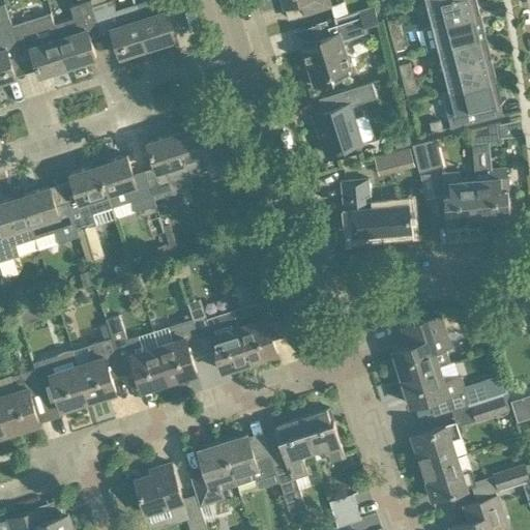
[(91,4),(90,0),(84,0),(79,1),(70,4),(75,17),(55,22),(68,64),(96,56),(89,31),(99,28),(91,4)]
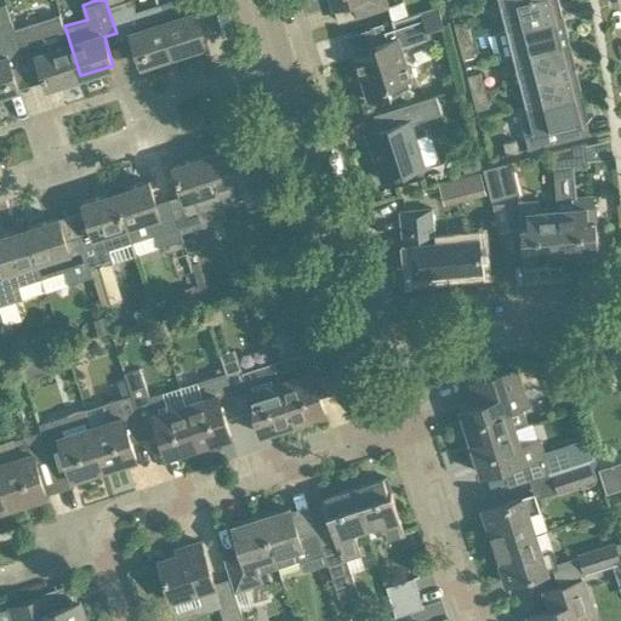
[(159,4),(137,11),(134,0),(121,0),(107,5),(117,33),(118,39),(119,39),(132,35),(141,64),(175,53),(159,4)]
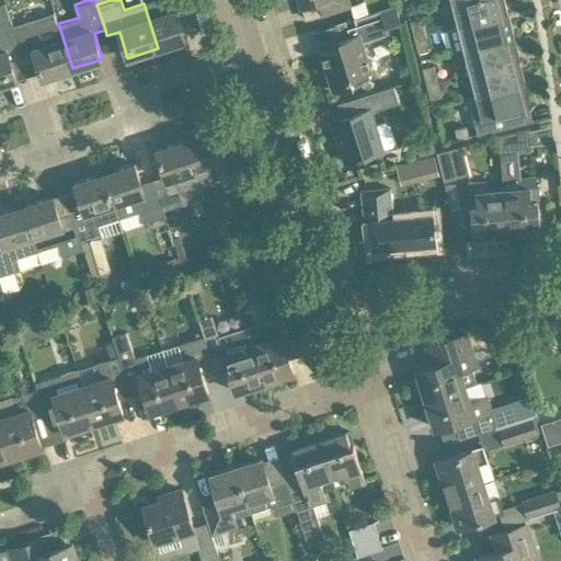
[(153,0),(144,3),(158,48),(187,38),(179,12),(192,9),(189,0),(153,0)]
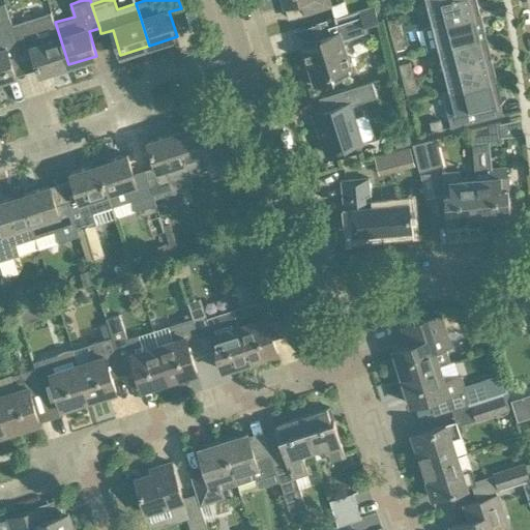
[(329,0),(283,0),(285,5),(301,0),(304,0),(310,11),(329,5),(331,4),(329,0)]
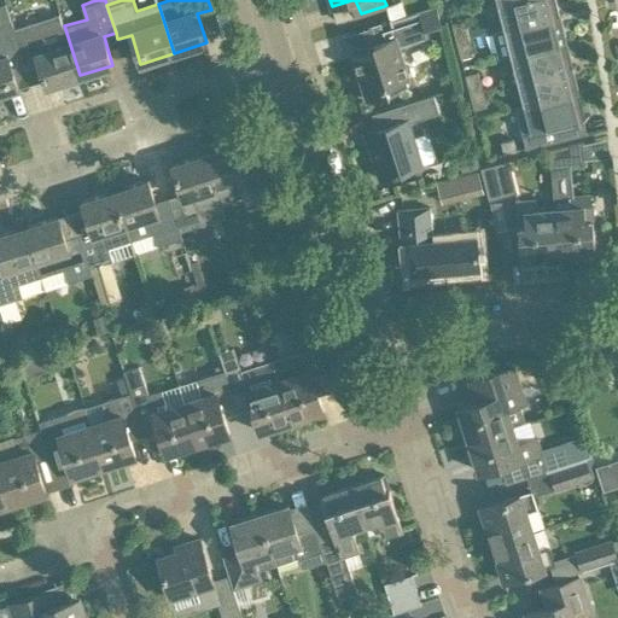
[(505,0),(500,1),(506,27),(554,15),(551,0),(505,0)]
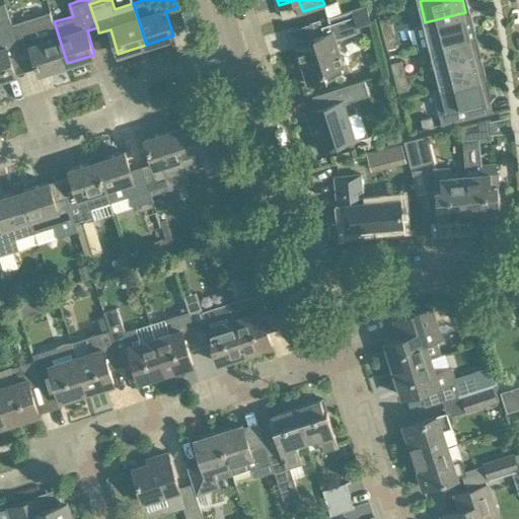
[(11,23),(9,17),(4,3),(0,3),(0,78),(15,73),(8,49),(18,46),(11,23)]
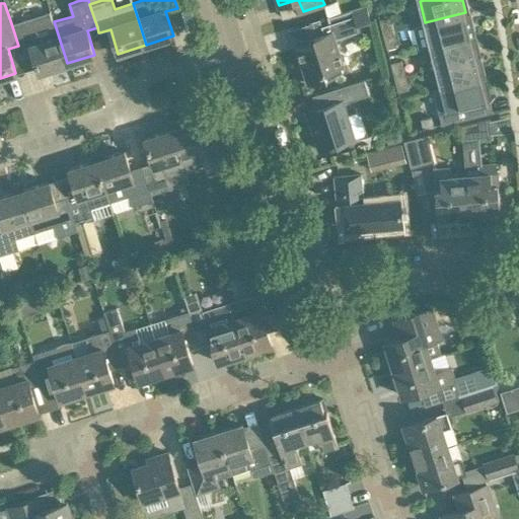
[(356,23),(370,19),(366,5),(362,6),(341,13),(341,15),(329,18),(330,23),(321,25),(319,19),(309,22),(313,35),(315,42),(297,48),(308,83),(327,77),(327,79),(343,72),(341,66),(344,65),(336,39),(358,31),(356,23)]
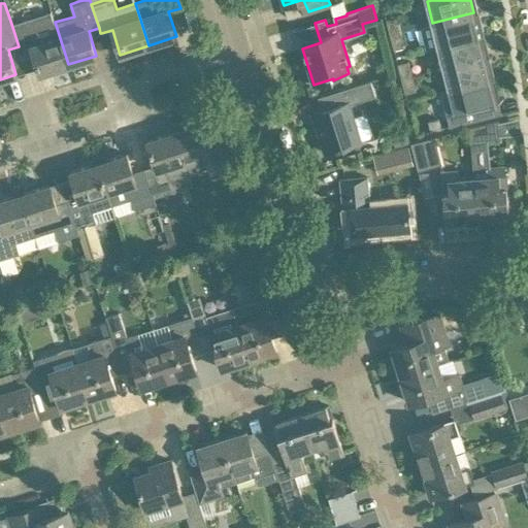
[(52,11),(11,24),(19,46),(21,53),(22,53),(32,48),(40,73),(68,64),(55,22),(52,11)]
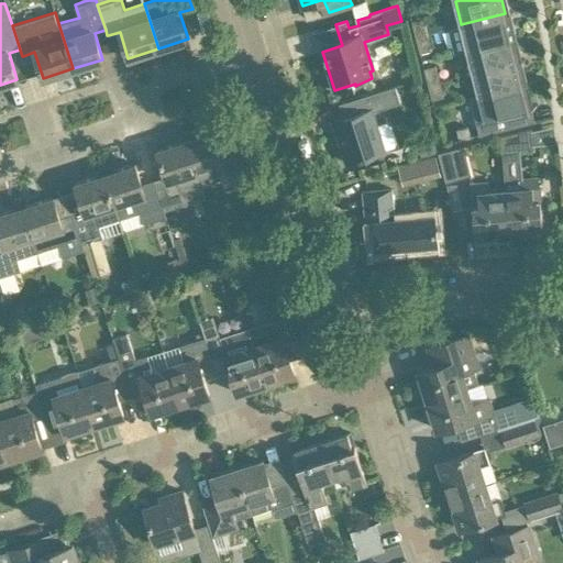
[(461,24),(466,48),(511,36),(505,13),(461,24)]
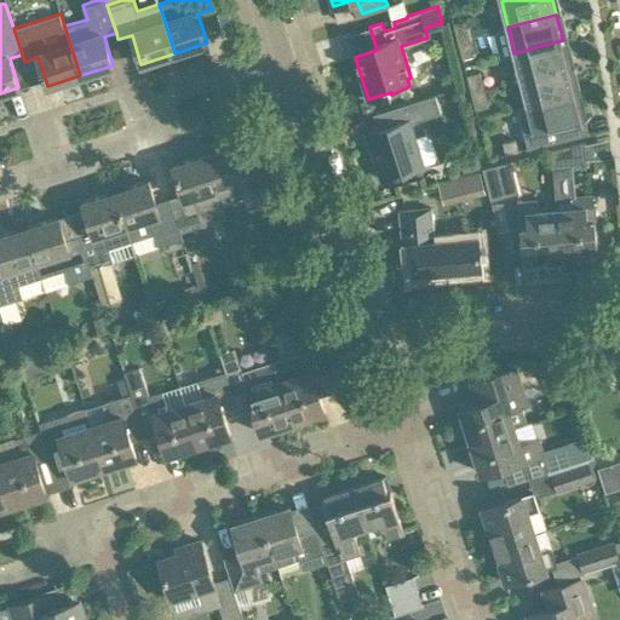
[(471,36),(471,38),(504,29),(503,27),(499,28),(492,26),(470,30),(466,18),(454,22),(458,40),(471,36)]
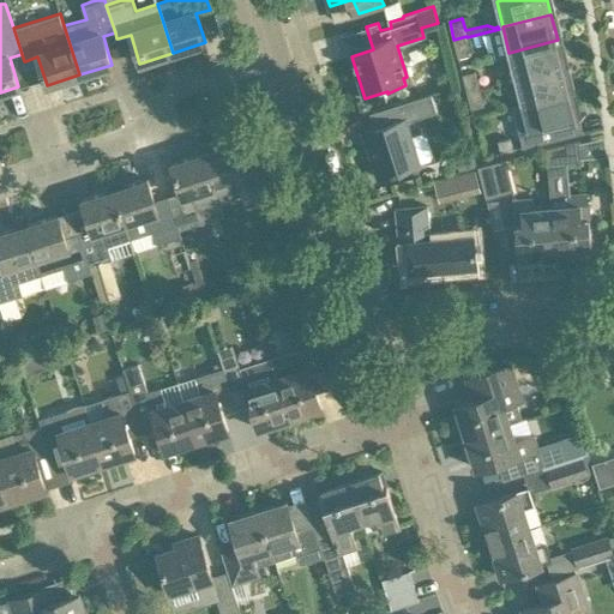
[(471,54),(467,37),(467,36),(453,40),(458,58),(471,54)]
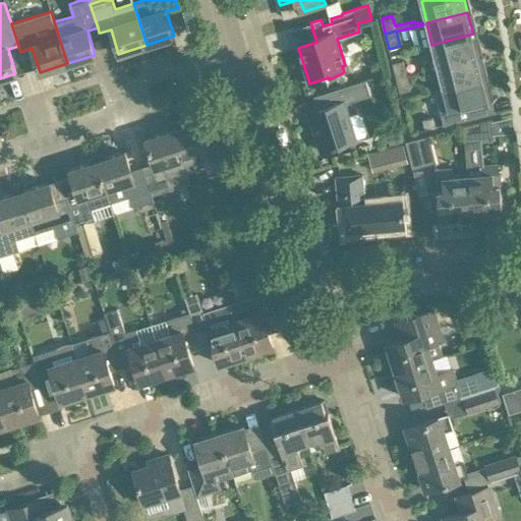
[(438,66),(478,55),(473,34),(431,45),(438,66)]
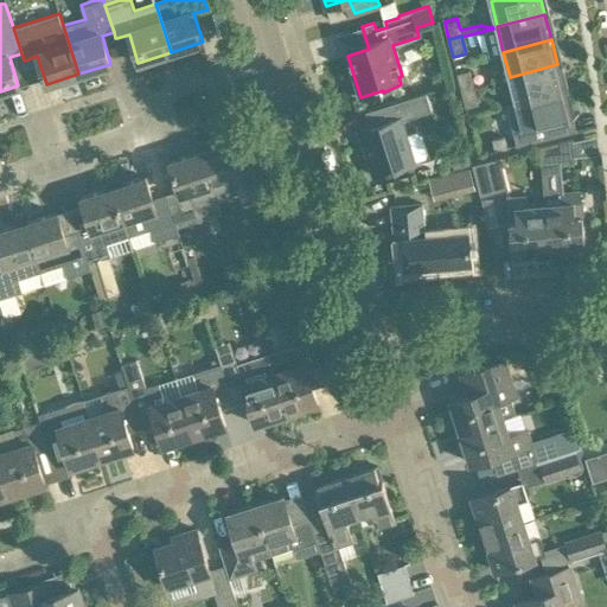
[(557,64),(510,77),(516,103),(563,90),(557,64)]
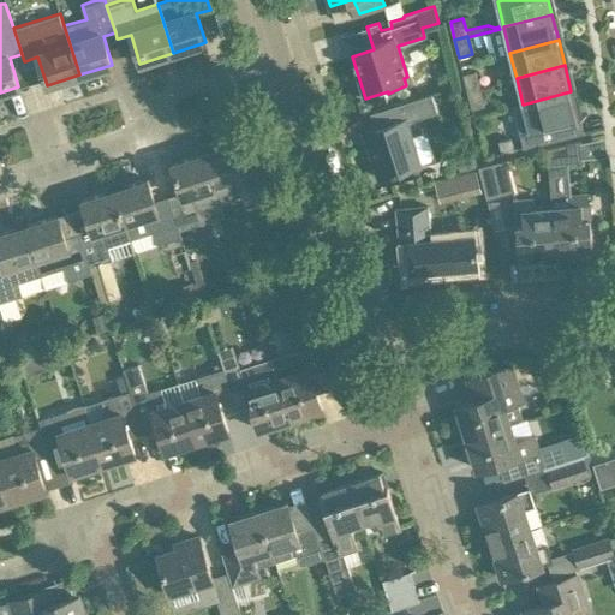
[(464,75),(467,91),(479,88),(476,71),(464,75)]
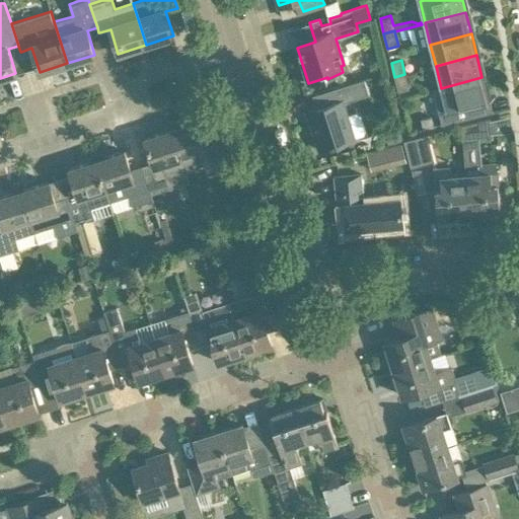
[(404,74),(394,77),(398,91),(409,89),(404,74)]
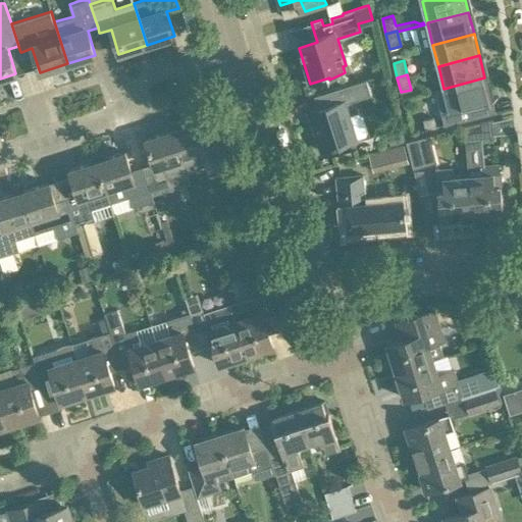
[(484,77),(444,89),(436,91),(445,125),(453,123),(453,122),(464,120),(497,112),(496,111),(493,111),(490,101),(499,99),(498,98),(490,100),(484,77)]
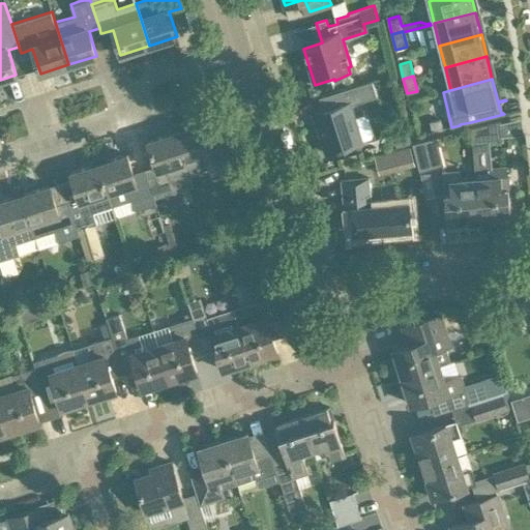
[(332,107),(315,113),(316,116),(317,115),(319,121),(317,121),(327,152),(347,146),(361,141),(372,138),(374,134),(369,117),(364,114),(354,117),(350,106),(362,101),(377,96),(372,80),(357,85),(348,88),(328,94),(332,107)]
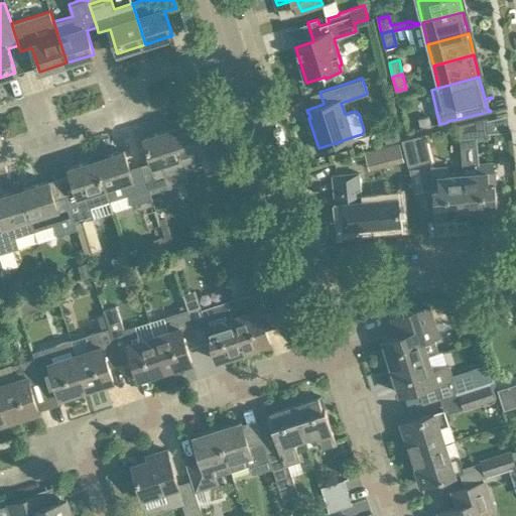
[(418,119),(421,129),(432,126),(429,116),(418,119)]
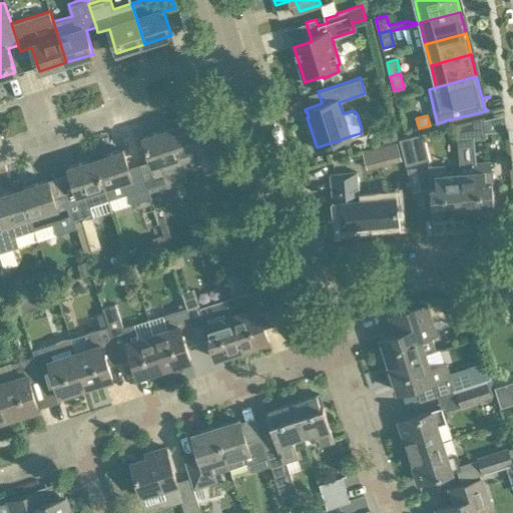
[(487,134),(485,117),(456,125),(458,138),(487,134)]
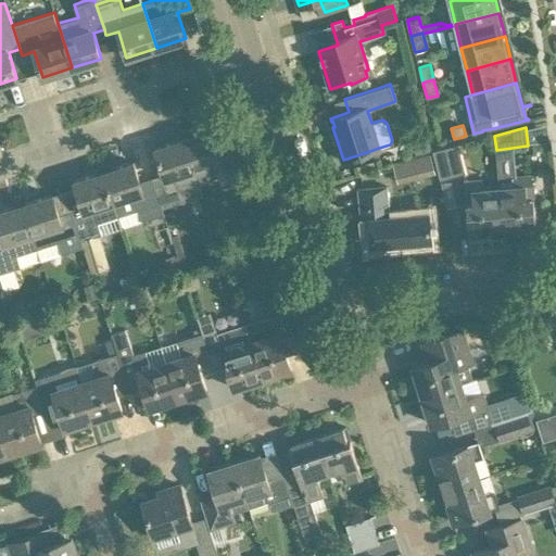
[(224,188),(245,181),(236,151),(223,155),(214,128),(185,138),(199,184),(220,177),(224,188)]
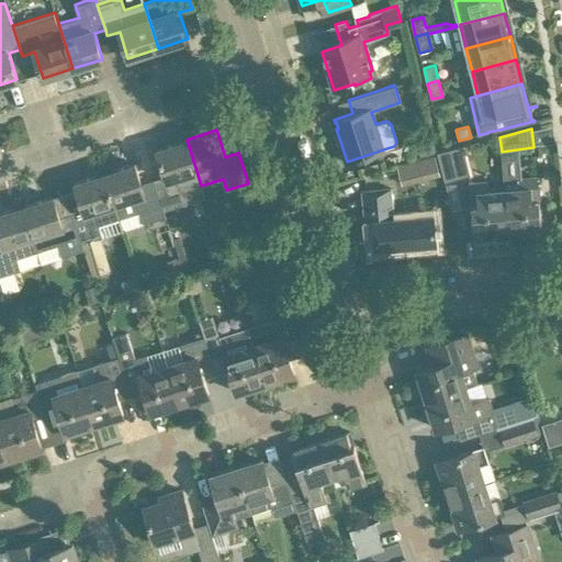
[(166,176),(154,180),(164,210),(170,208),(186,202),(205,197),(201,186),(187,139),(157,149),(166,176)]
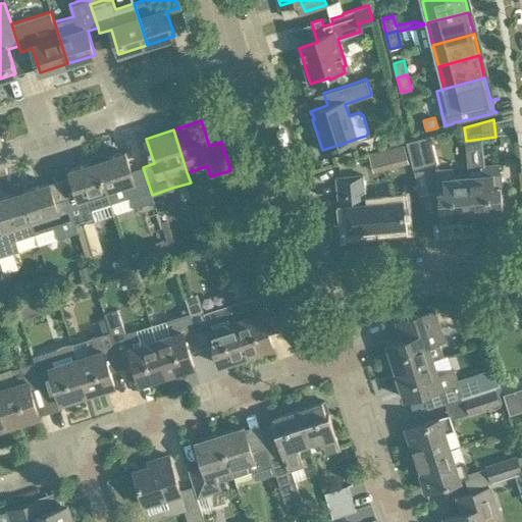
[(430,134),(407,140),(414,168),(437,162),(430,134)]
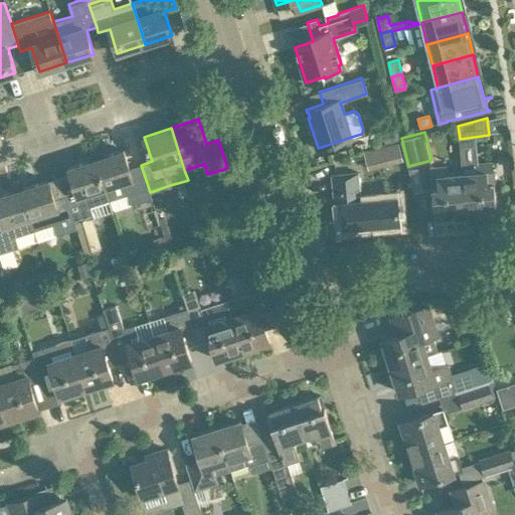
[(398,142),(381,146),(386,165),(403,160),(398,142)]
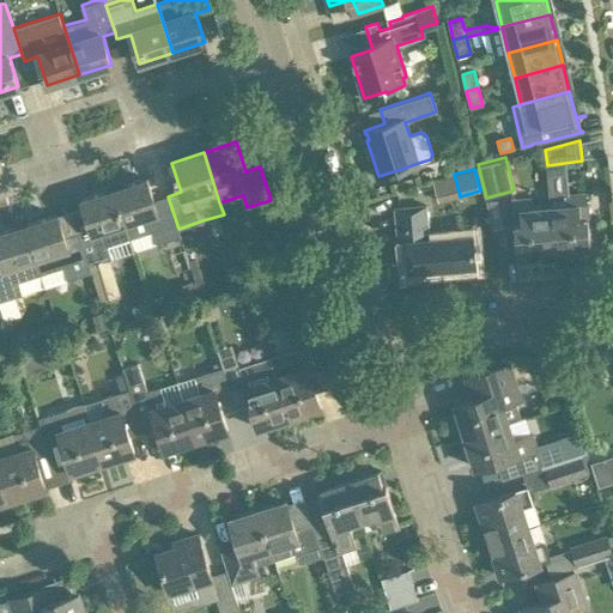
[(169,202),(157,207),(147,178),(115,188),(131,237),(155,229),(158,243),(167,241),(181,236),(168,196),(167,196),(169,202)]
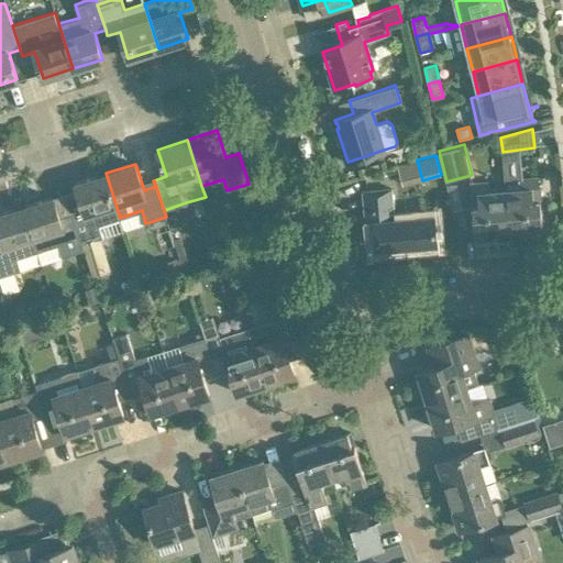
[(84,209),(73,213),(84,250),(87,260),(92,275),(111,269),(100,236),(101,236),(102,236),(99,224),(120,218),(106,173),(76,183),(77,189),(84,209)]
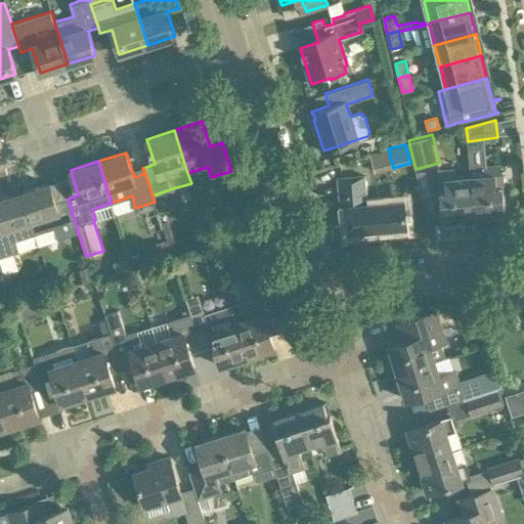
[(470,176),(474,221),(485,220),(485,216),(506,214),(501,165),(485,166),(486,175),(470,176)]
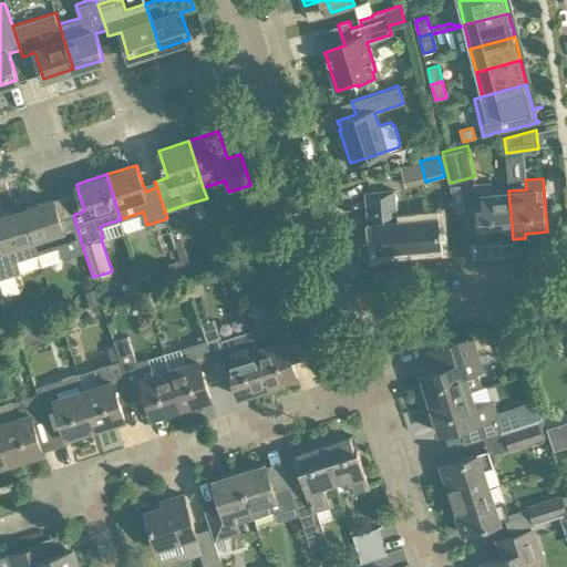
[(474,185),(476,215),(478,237),(501,236),(501,240),(513,239),(508,191),(492,193),(492,184),(474,185)]
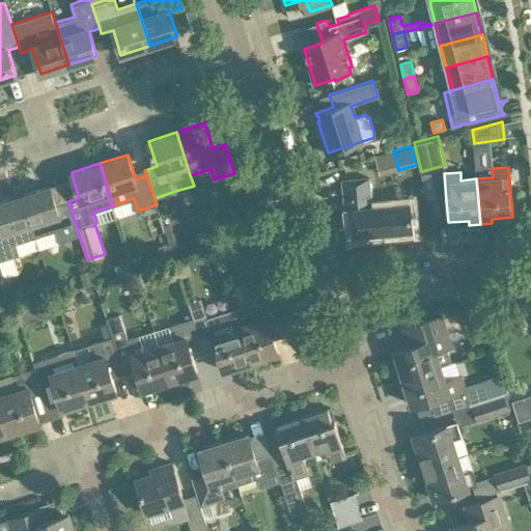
[(412,230),(410,210),(410,202),(372,206),(370,177),(342,179),(345,208),(352,207),(354,234),(412,230)]
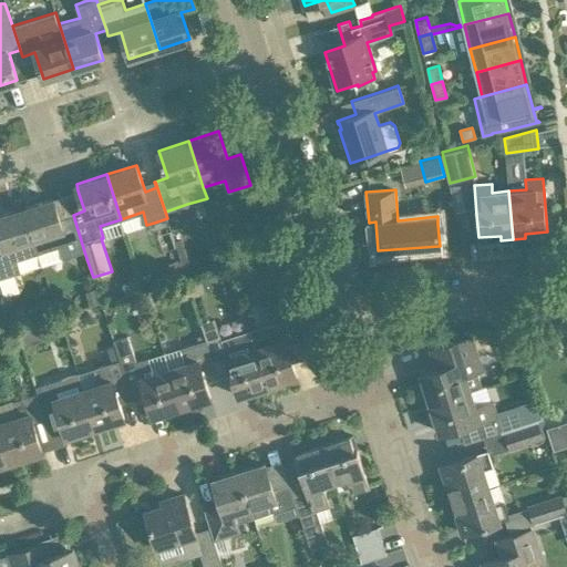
[(73,222),(62,225),(54,198),(24,208),(39,253),(60,246),(64,258),(70,256),(84,251),(73,215),(72,215),(73,222)]
